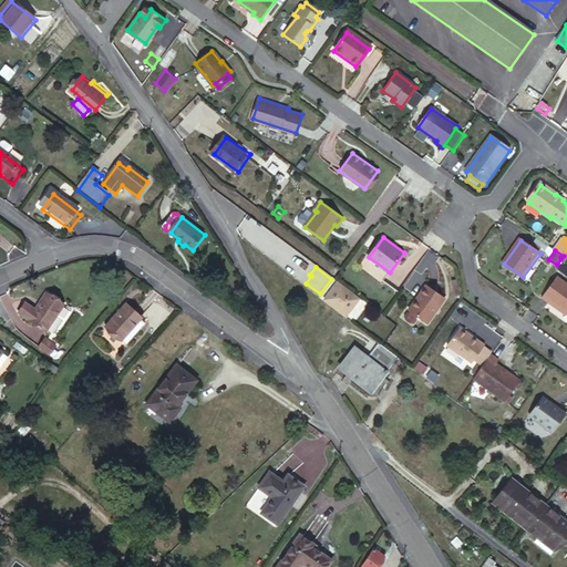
[(346,317),(360,297),(336,279),(321,299),(346,317)]
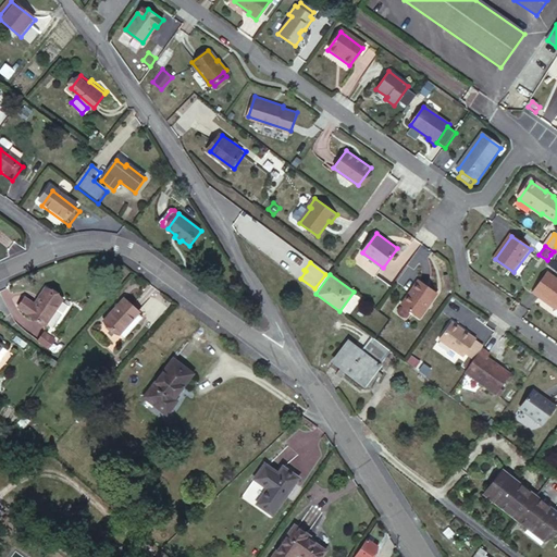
[(556,279),(549,274),(536,294),(543,299),(544,297),(556,306),(556,279)]
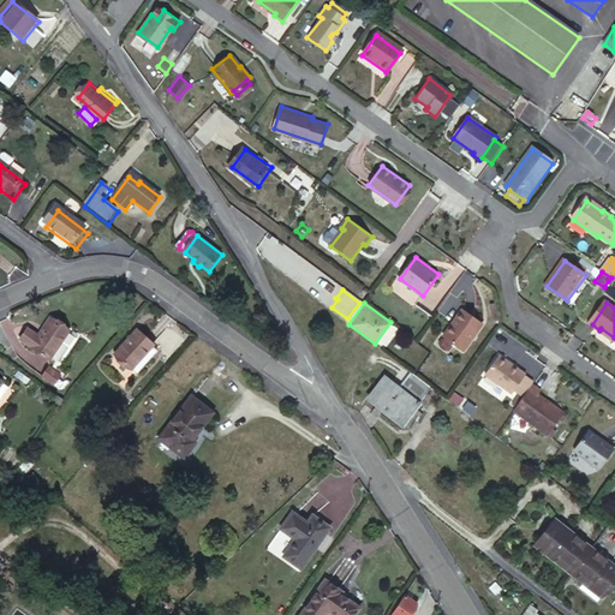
[(463,310),(443,336),(464,352),(483,326),(463,310)]
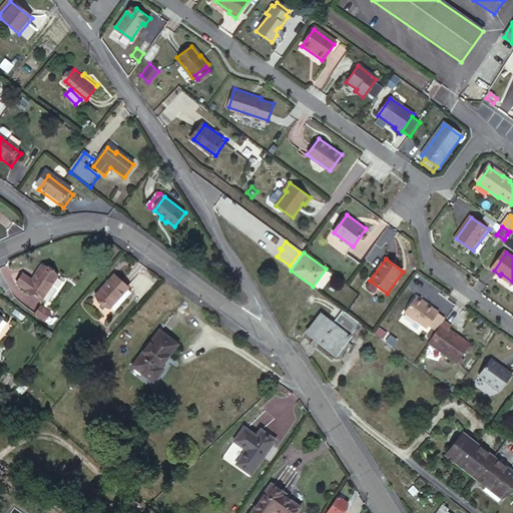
[(41,267),(25,291),(40,301),(57,278),(41,267)]
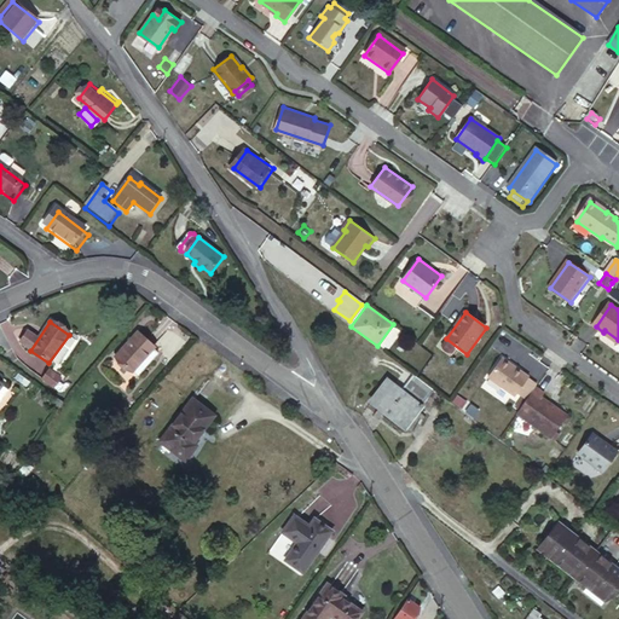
[(139,335),(115,362),(132,376),(155,351),(139,335)]
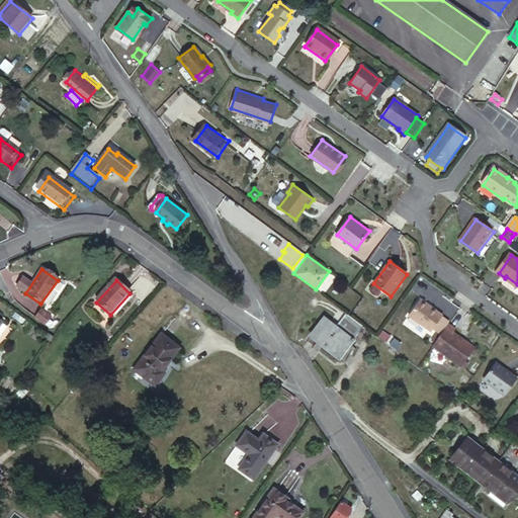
[(420,298),(409,315),(430,330),(442,314),(420,298)]
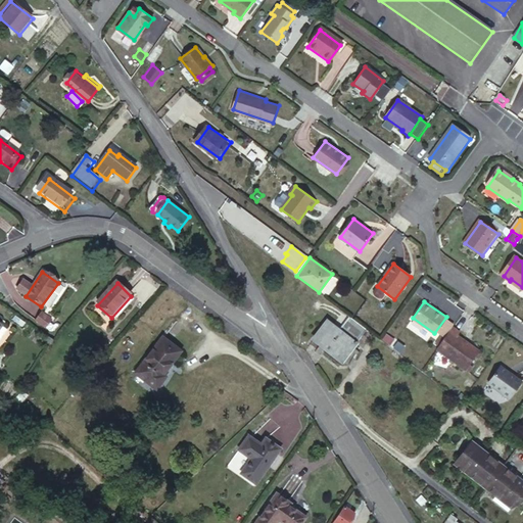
[(367,332),(352,321),(349,318),(340,330),(328,322),(314,340),(344,363),(367,332)]
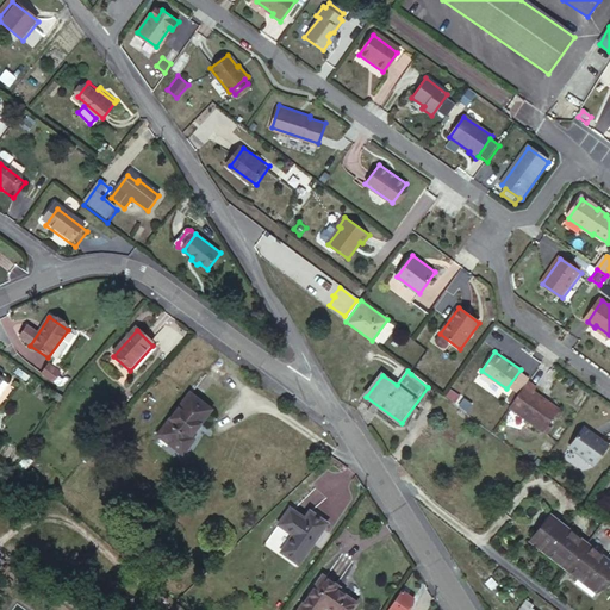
[(49,385),(62,396),(68,387),(55,377),(49,385)]
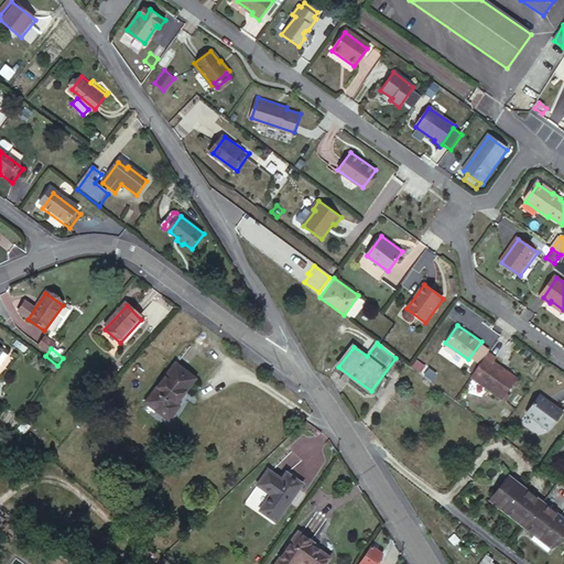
[(488,353),(472,377),(502,399),(517,378),(494,362),(496,359),(488,353)]
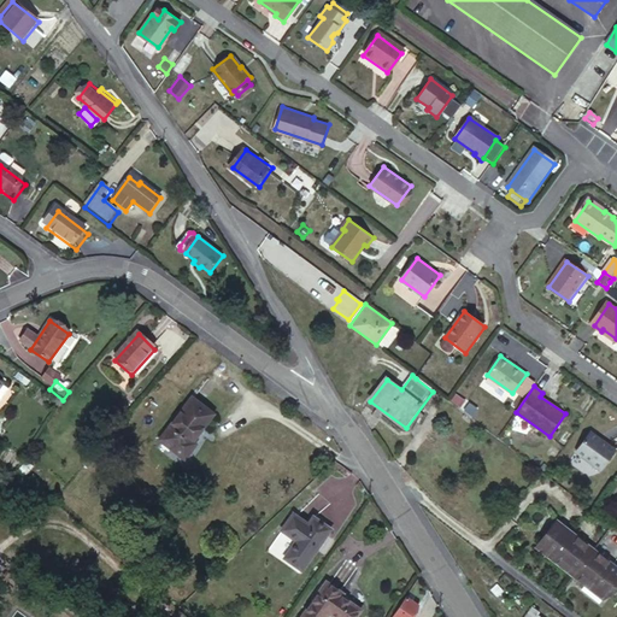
[(194,401),(162,442),(188,462),(199,447),(195,444),(215,418),(194,401)]
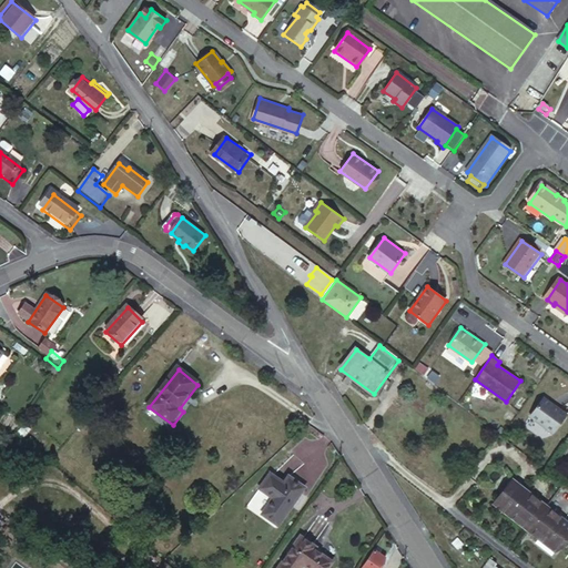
[(551,405),(543,398),(529,417),(551,434),(565,416),(550,406),(551,405)]
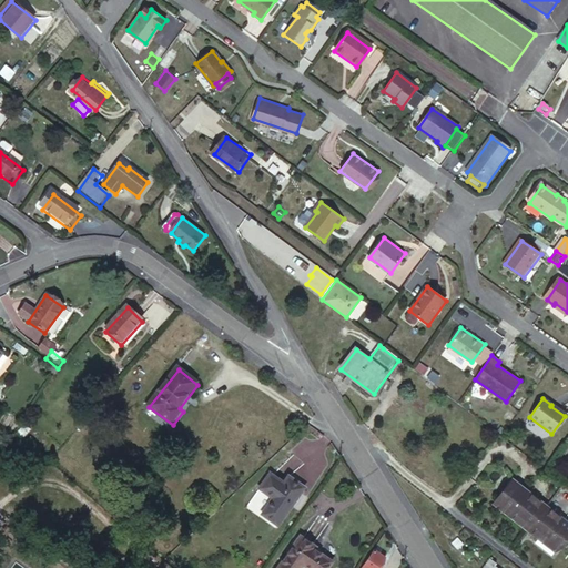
[(263,516),(280,527),(306,489),(290,478),(285,485),(271,475),(261,490),(274,500),(263,516)]
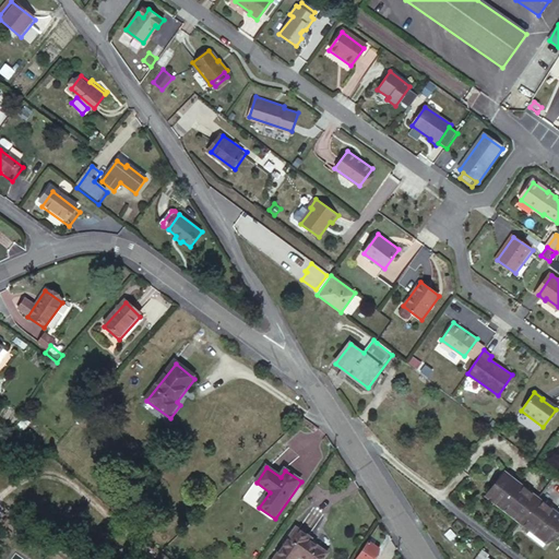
[(487,496),(520,520),(536,498),(504,473),(487,496)]
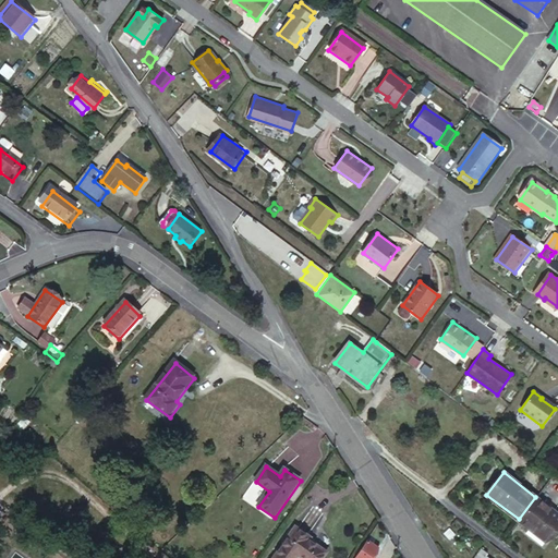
[(557,513),(535,497),(519,519),(529,526),(525,532),(542,543),(557,521),(557,513)]
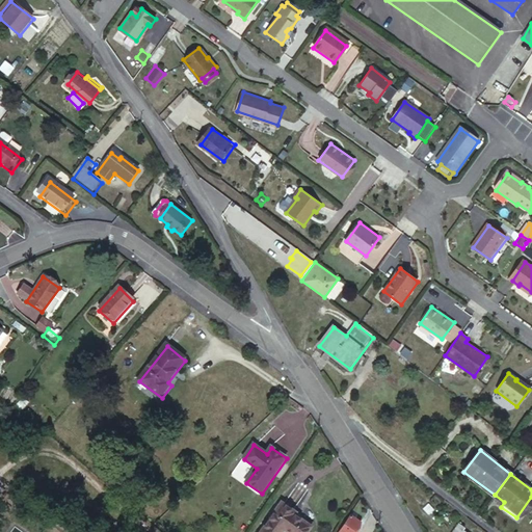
[(282,505),(262,531),(283,531),(284,531),(285,531),(308,531),(311,529),(296,519),(297,516),(282,505)]
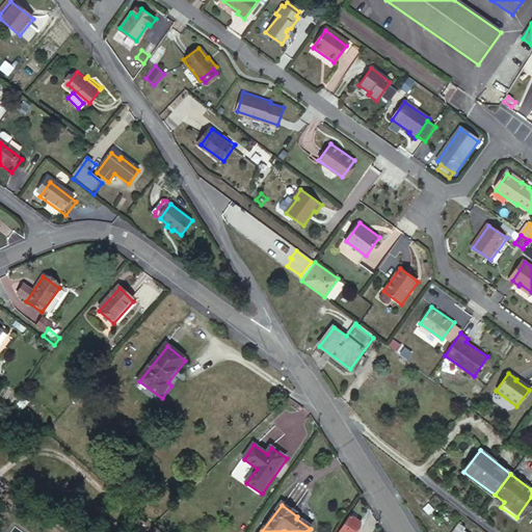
[(351,517),(341,531),(355,531),(361,524),(351,517)]
